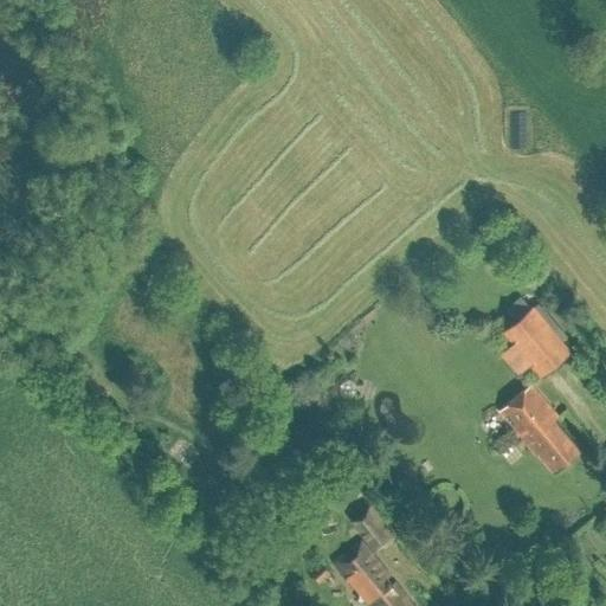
[(502,331),(511,343),(501,353),(517,373),(530,362),(540,374),(568,350),(530,307),(529,308),(520,296),(507,308),(516,320),(502,331)]
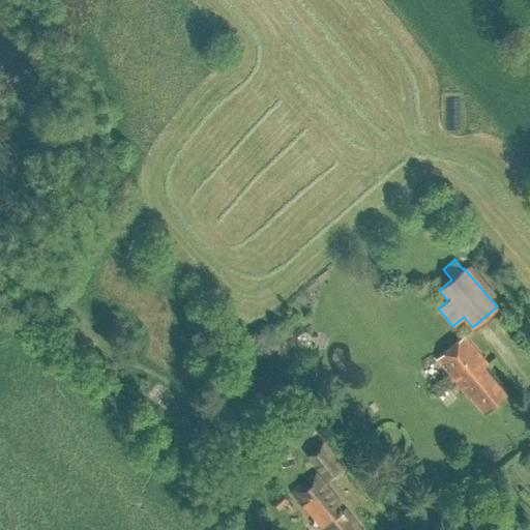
[(483,413),(505,394),(483,367),(487,364),(464,336),(436,358),(468,398),(469,396),(483,413)]
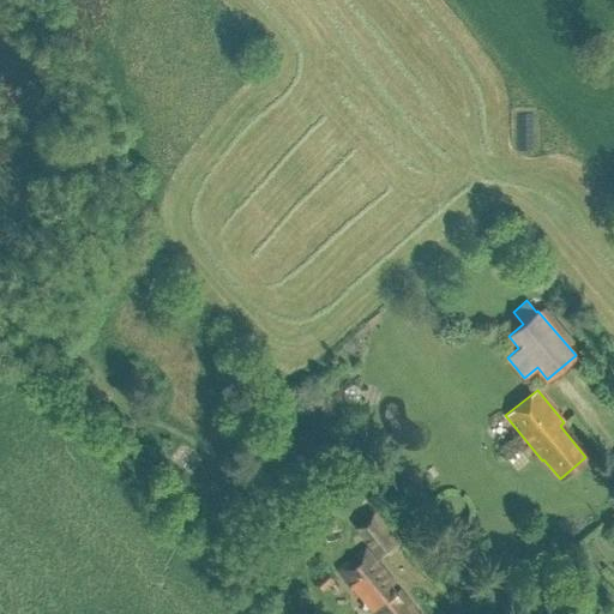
[(357,527),(381,555),(401,541),(377,511),(357,527)]
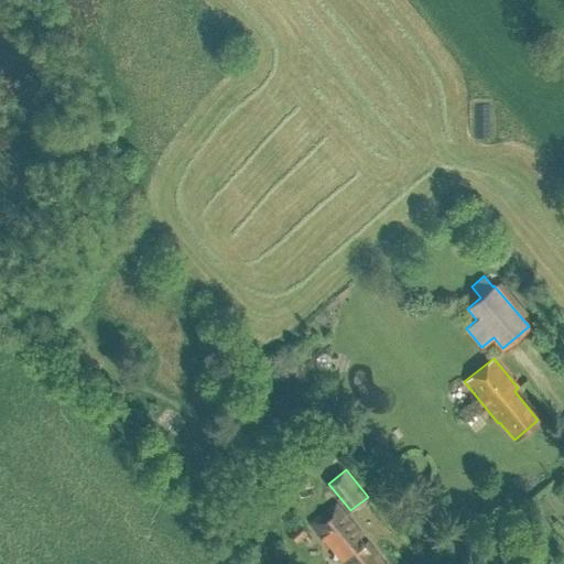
[(314,522),(347,563),(383,563),(378,556),(337,505),(314,522)]
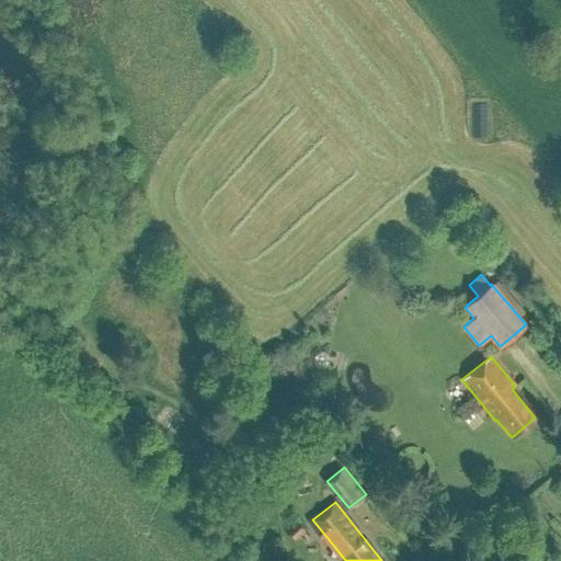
[(297,522),(287,530),(295,538),(305,529),(297,522)]
